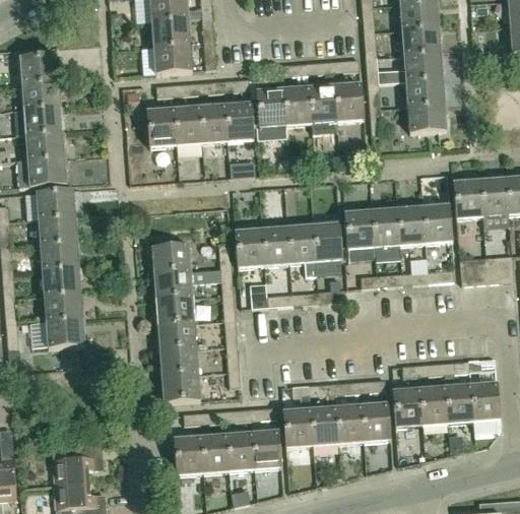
[(190,2),(189,0),(150,0),(152,20),(191,17),(188,17),(187,2),(190,2)]
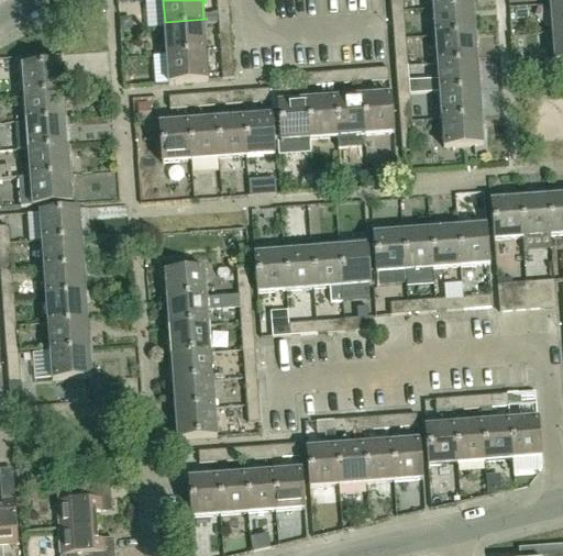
[(218,19),(230,18),(229,0),(217,1),(218,19)]
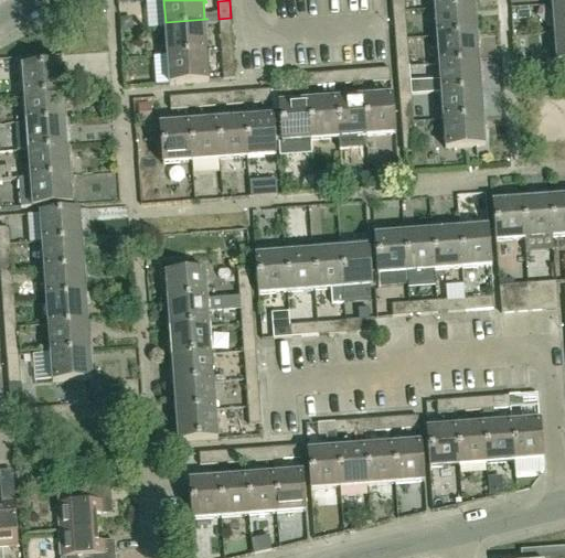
[(478,11),(477,0),(435,3),(437,31),(479,28),(476,28),(475,11),(478,11)]
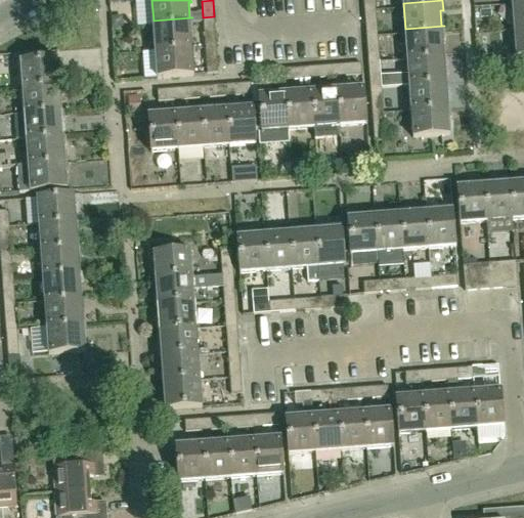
[(511,15),(512,26),(523,25),(523,0),(510,0),(512,0),(514,15),(511,15)]
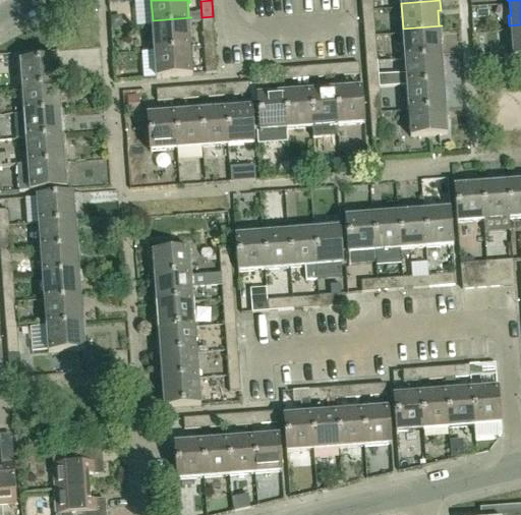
[(364,32),(375,31),(373,14),(362,15),(364,32)]
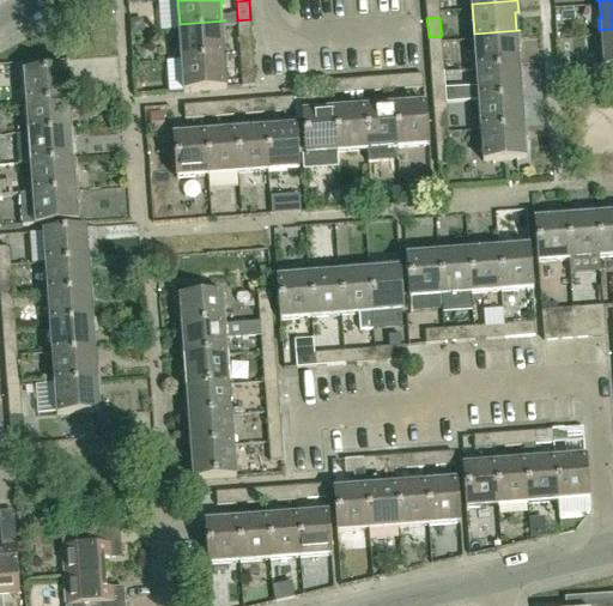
[(180,24),(182,54),(226,50),(224,50),(223,32),(225,32),(225,20),(180,24)]
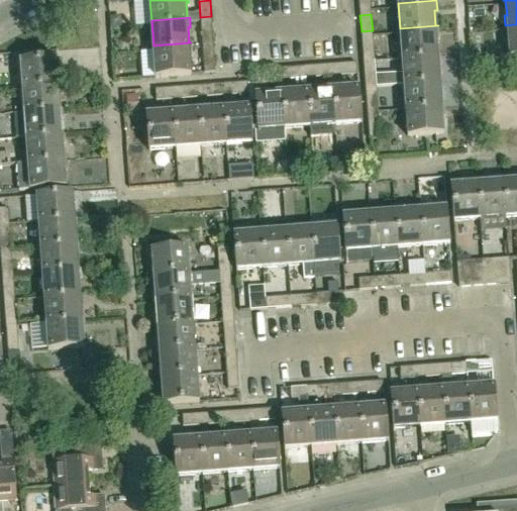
[(509,52),(516,50),(516,24),(505,25),(507,25),(509,40),(506,40),(507,50),(509,50),(509,52)]
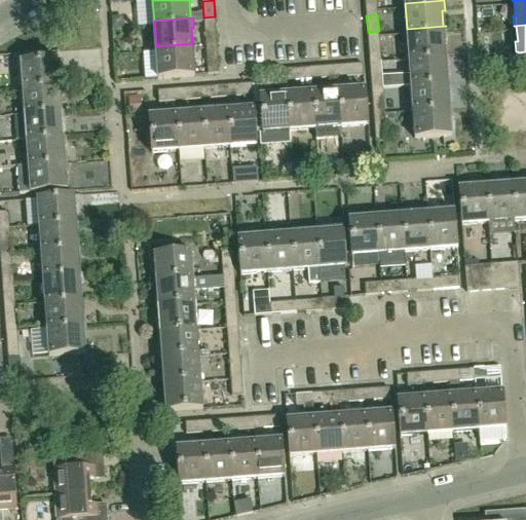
[(205,43),(217,42),(216,26),(204,27),(205,43)]
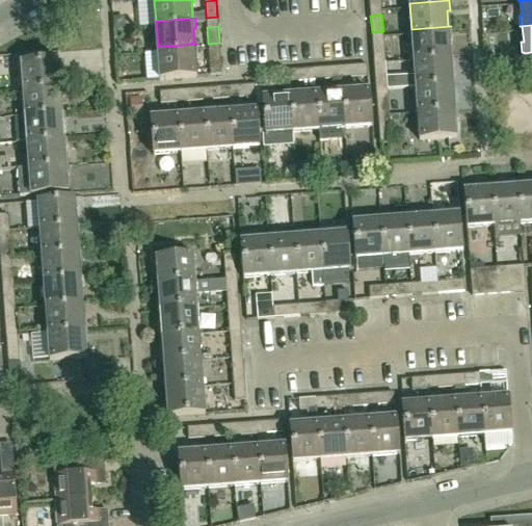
[(452,36),(451,26),(411,29),(414,55),(453,53),(453,52),(450,52),(449,36),(452,36)]
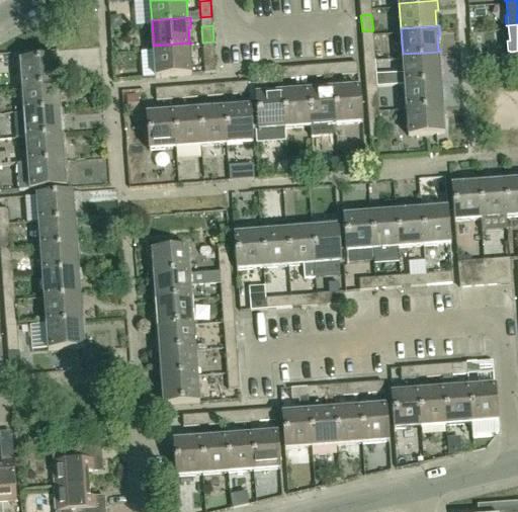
[(364,57),(375,57),(373,40),(362,40),(364,57)]
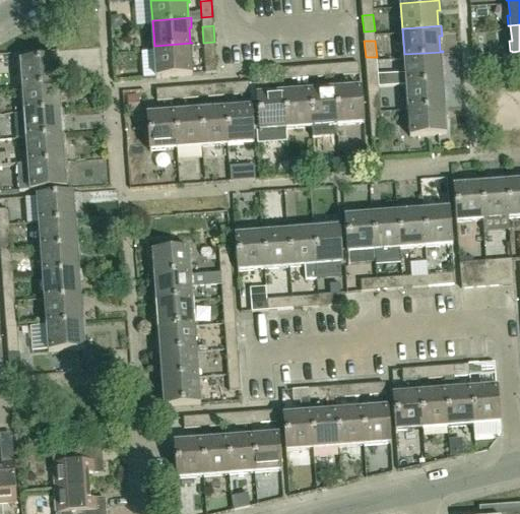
[(155,72),(192,70),(192,68),(191,53),(193,53),(192,43),(154,46),(155,71),(155,72)]
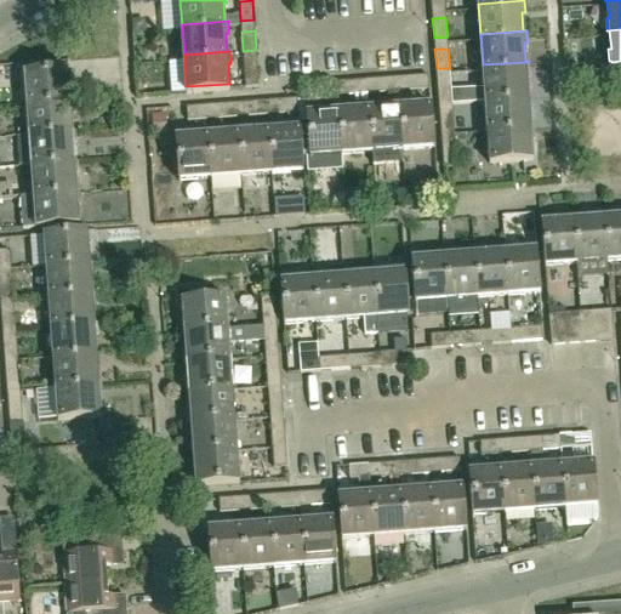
[(245,81),(256,80),(258,80),(257,61),(244,62),(245,81)]
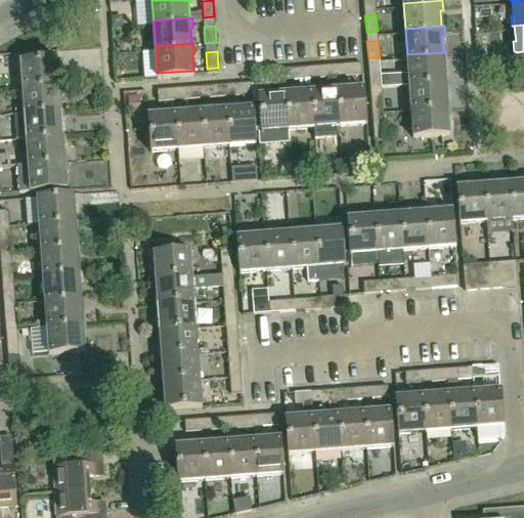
[(446,61),(446,52),(407,54),(408,69),(381,71),(380,67),(368,68),(369,84),(409,81),(448,78),(448,77),(445,78),(444,61),(446,61)]
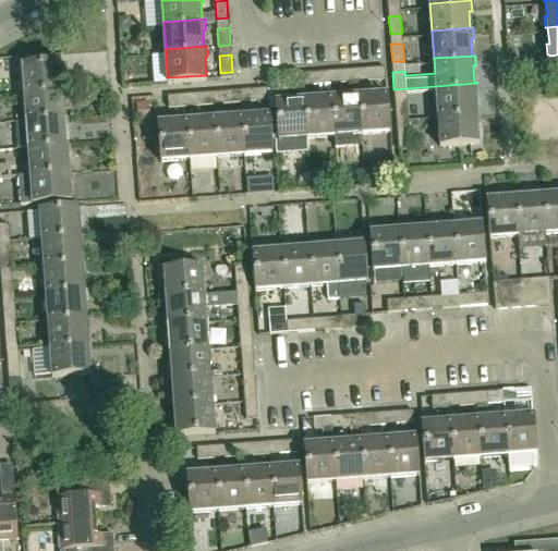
[(24,88),(65,85),(62,85),(61,69),(64,69),(63,58),(61,58),(61,57),(22,60),(22,61),(24,88)]
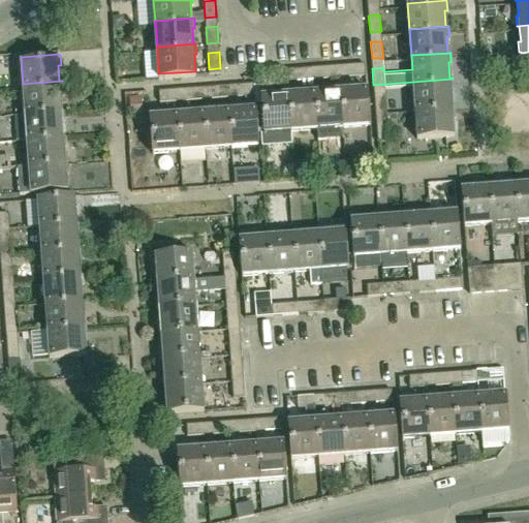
[(348,60),(348,61),(348,71),(365,70),(365,59),(348,60)]
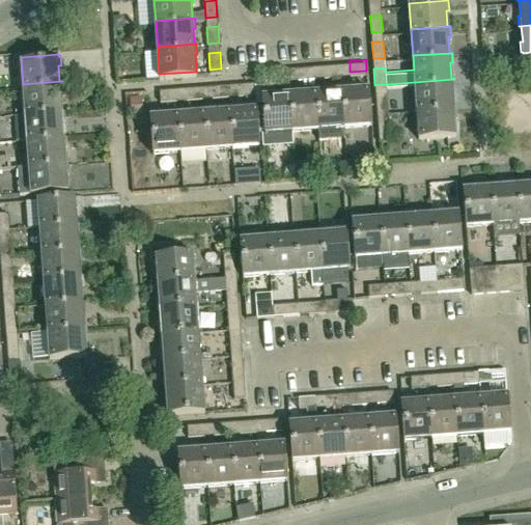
[(323,62),(324,63),(324,74),(340,73),(339,61),(323,62)]
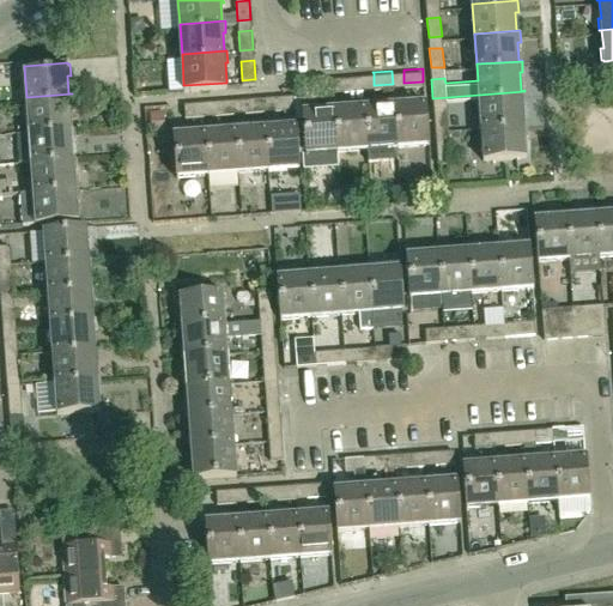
[(343,74),(344,88),(363,86),(362,73),(343,74)]
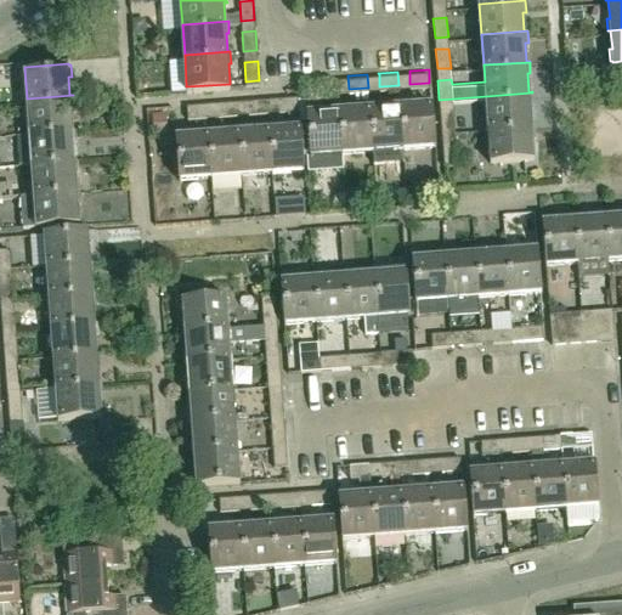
[(317,78),(318,91),(338,90),(337,77),(317,78)]
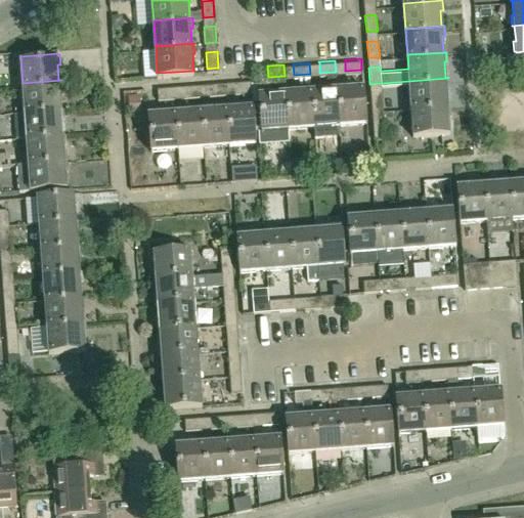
[(235,91),(252,90),(251,78),(234,80),(235,91)]
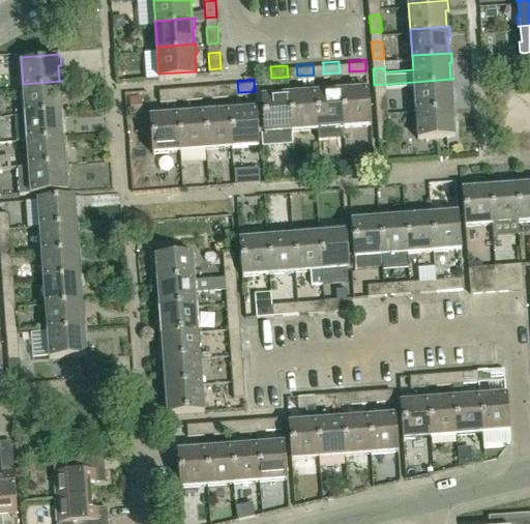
[(453,88),(453,79),(414,82),(416,108),(454,105),(452,105),(451,89),(453,88)]
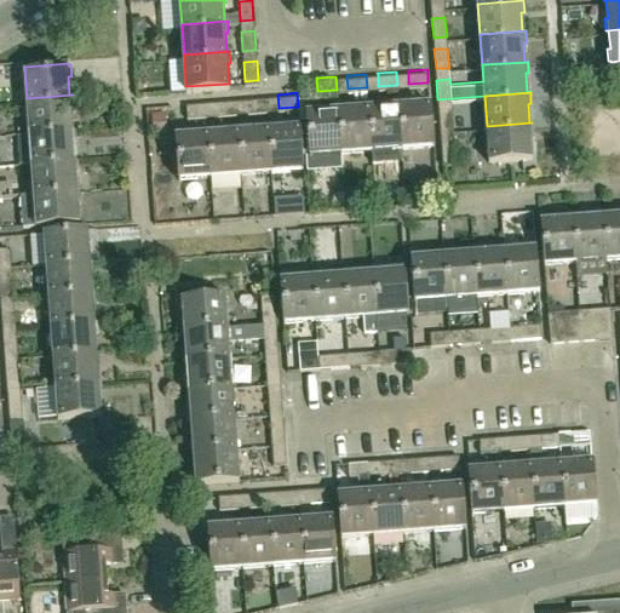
[(74,107),(73,95),(27,98),(29,129),(75,125),(72,125),(70,107),(74,107)]
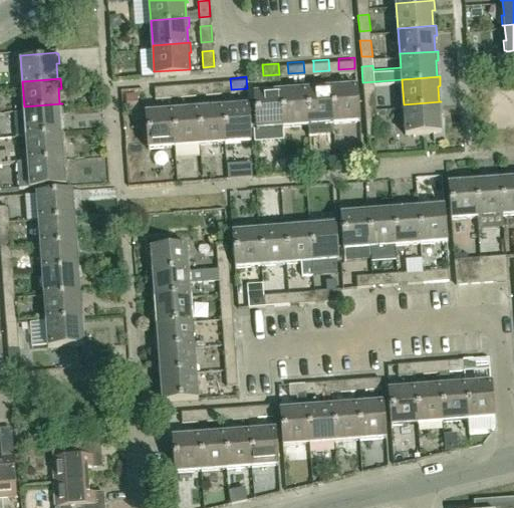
[(205,80),(205,91),(221,89),(221,78),(205,80)]
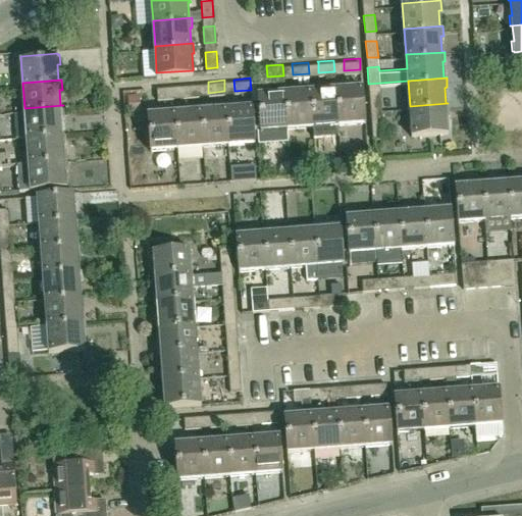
[(181,83),(183,84),(183,94),(199,93),(198,82),(181,83)]
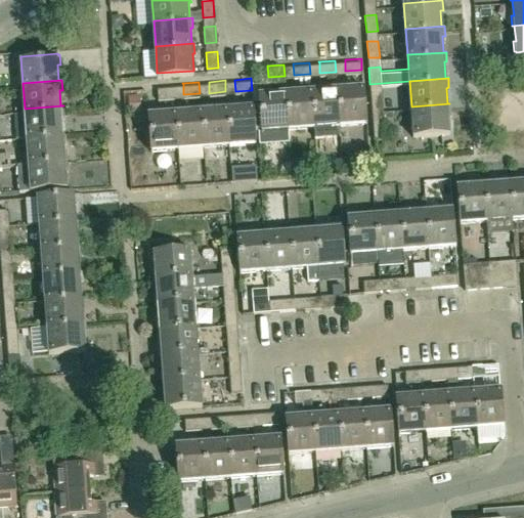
[(337,83),(340,122),(365,120),(366,120),(363,83),(362,83),(347,85),(347,82),(337,83)]
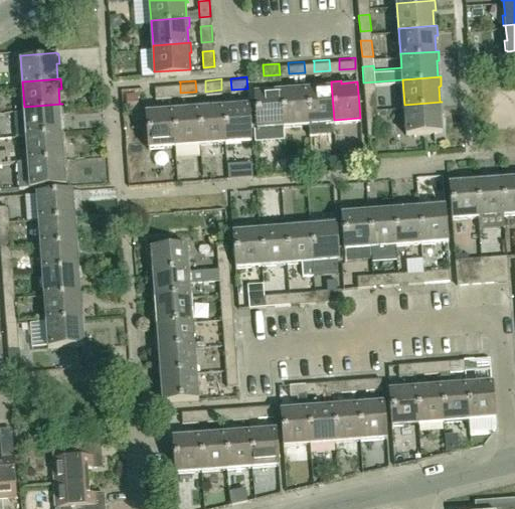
[(334,120),(331,81),(331,83),(316,86),(316,82),(306,83),(309,121),(309,131),(335,129),(334,120)]
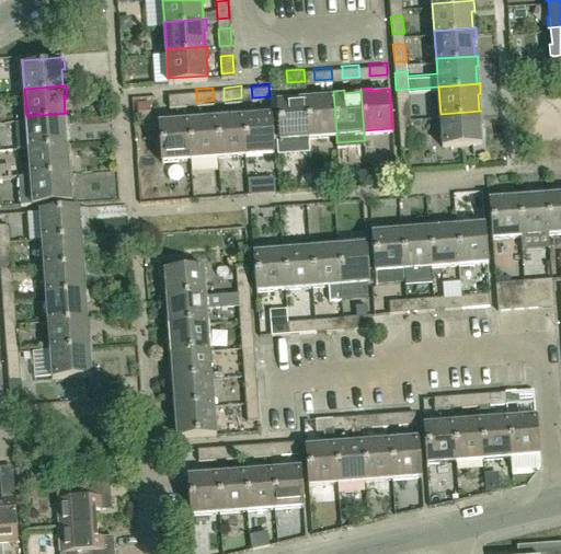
[(169,103),(186,102),(185,90),(168,91),(169,103)]
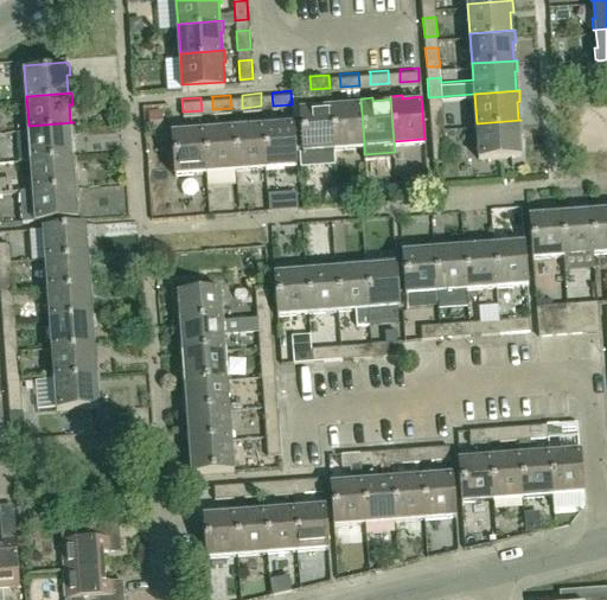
[(334,145),(364,142),(360,99),(360,101),(343,102),(342,100),(331,100),(334,145)]
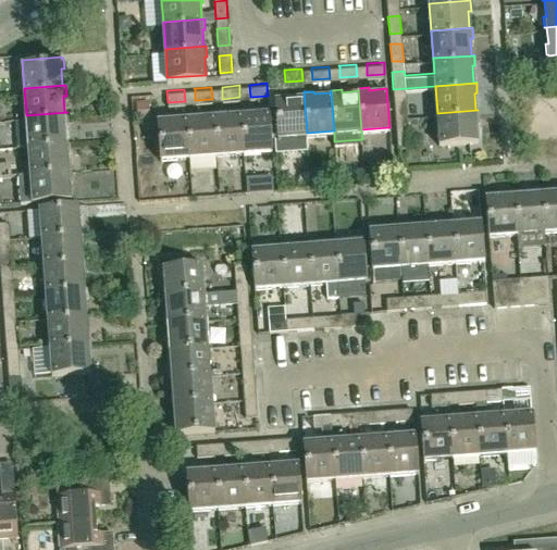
[(280,135),(307,133),(304,91),(302,92),(304,95),(286,96),(286,94),(275,94),(275,97),(279,136),(280,136),(280,135)]
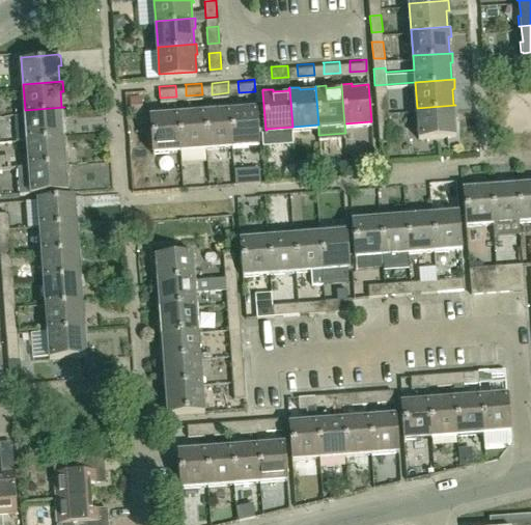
[(133,110),(148,110),(147,91),(133,92),(133,110)]
